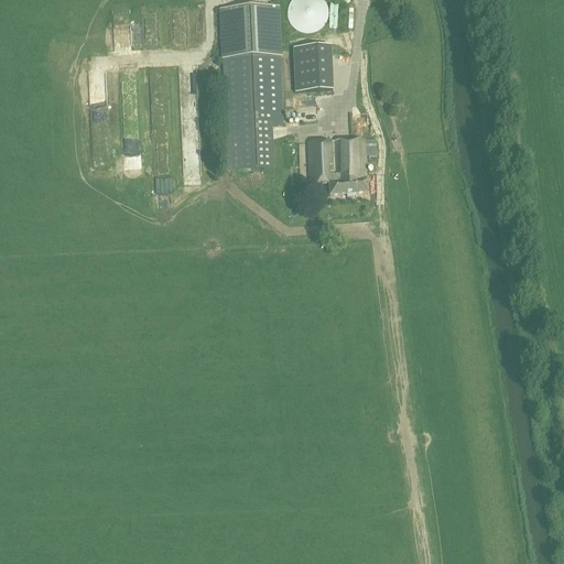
[(288,14),(288,18),(289,21),(290,23),(292,26),(294,30),(297,32),(300,33),(303,34),(306,34),(310,34),(313,34),(316,33),(320,32),(322,30),(324,26),(326,23),(327,21),(328,18),(328,14),(328,11),(327,8),(326,4),(325,1),(323,0),(292,0),(292,1),(290,4),(289,8),(288,11),(288,14)]
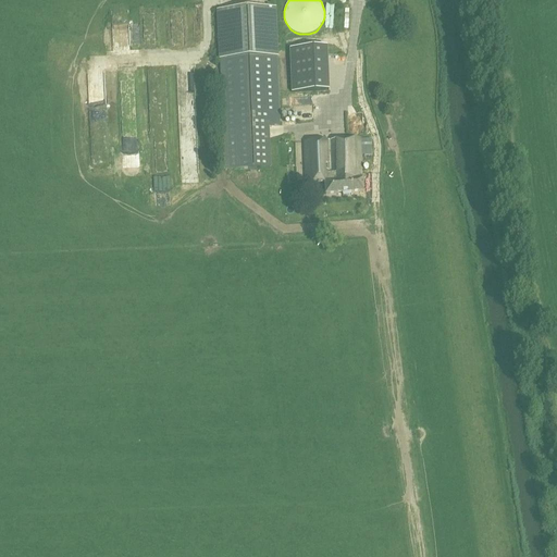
[(219,10),(220,59),(222,128),(224,170),(271,168),(269,126),(280,125),(275,8),(219,10)]
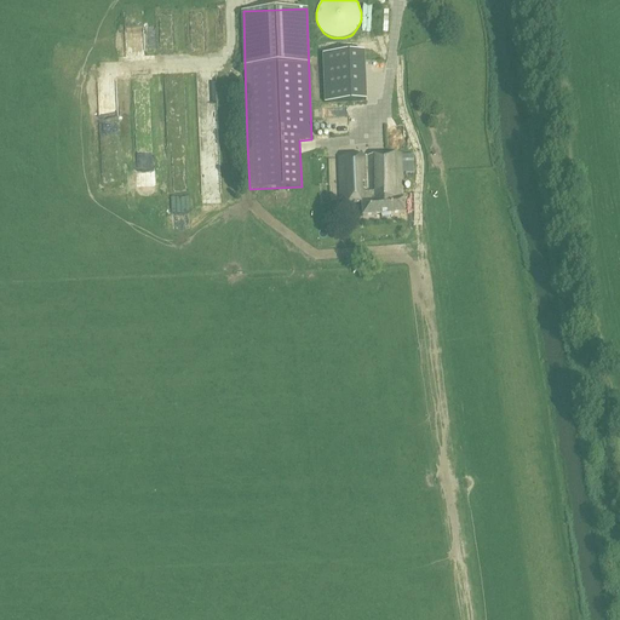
[(366,55),(323,56),(326,105),(367,104),(366,55)]
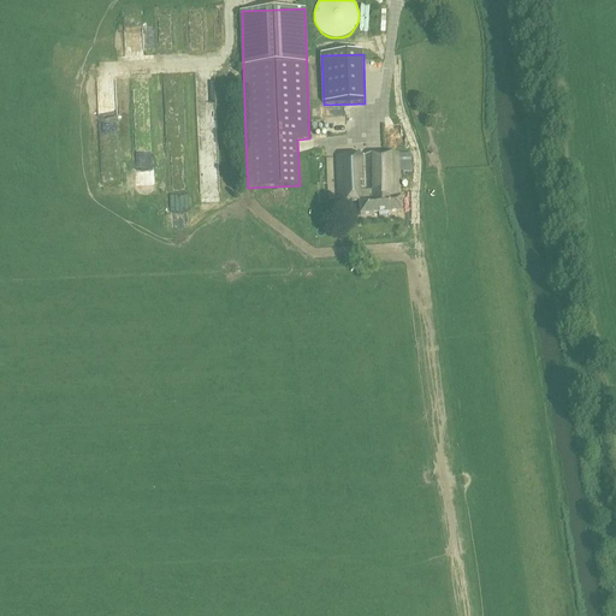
[(104,131),(119,132),(120,116),(105,116),(104,131)]
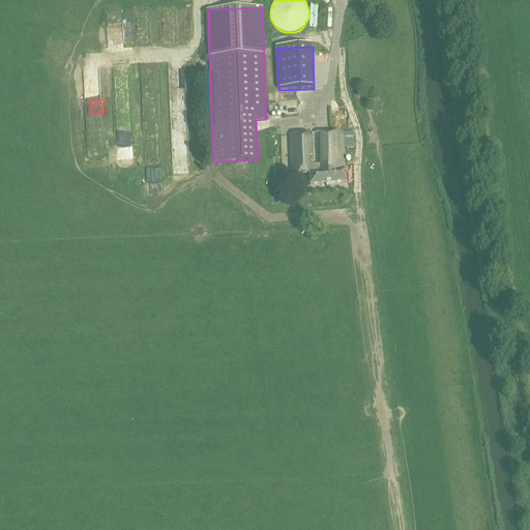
[(342,119),(346,127),(353,124),(350,116),(342,119)]
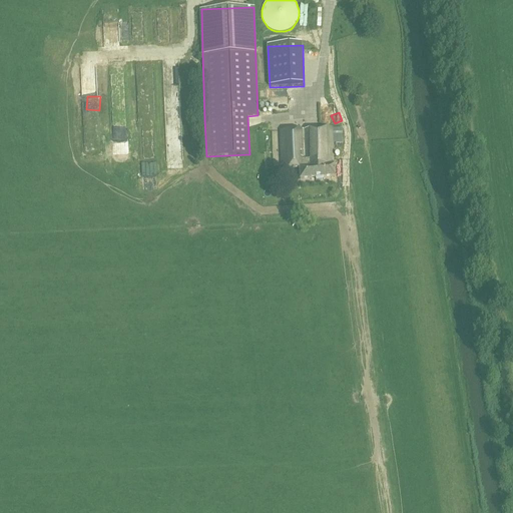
[(335,176),(334,165),(333,165),(332,129),(282,130),(282,168),(300,167),(300,177),(335,176)]
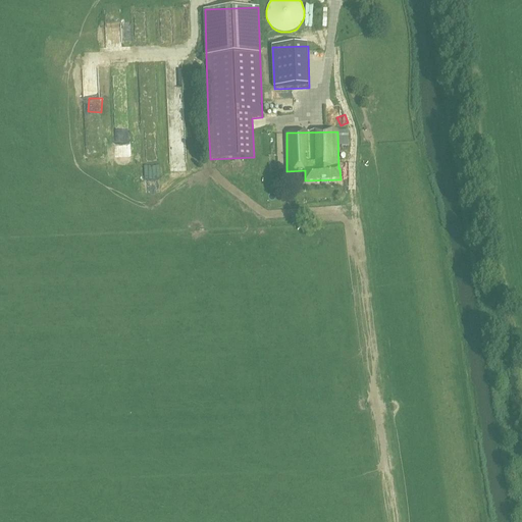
[(135,184),(135,173),(125,172),(125,184),(135,184)]
